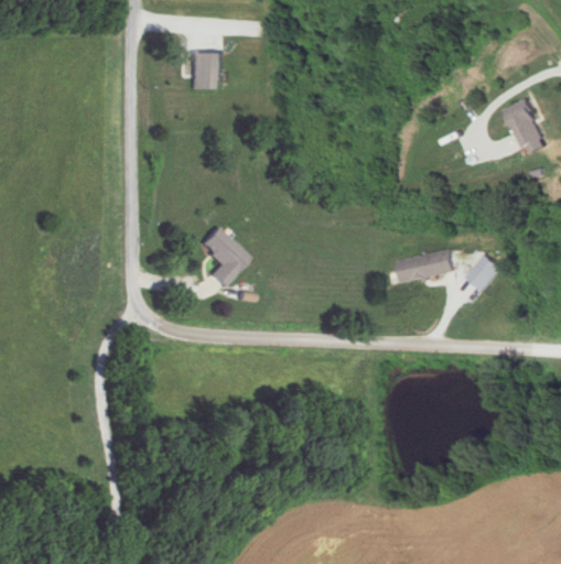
[(194,90),(218,90),(218,54),(194,54),(194,90)]
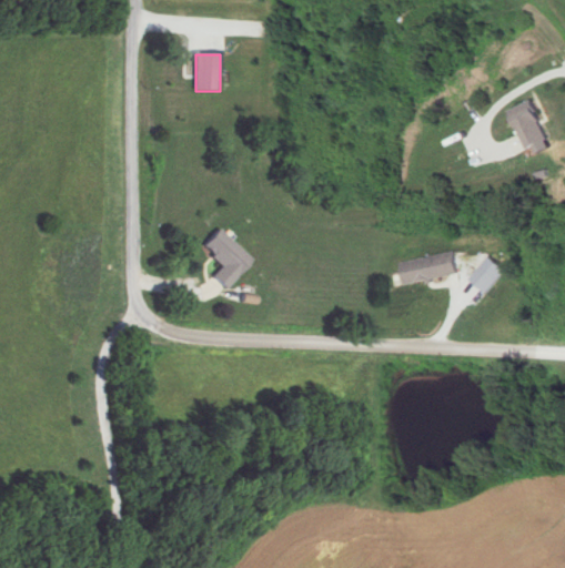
[(511,112),(530,150),(550,140),(531,102),(511,112)]
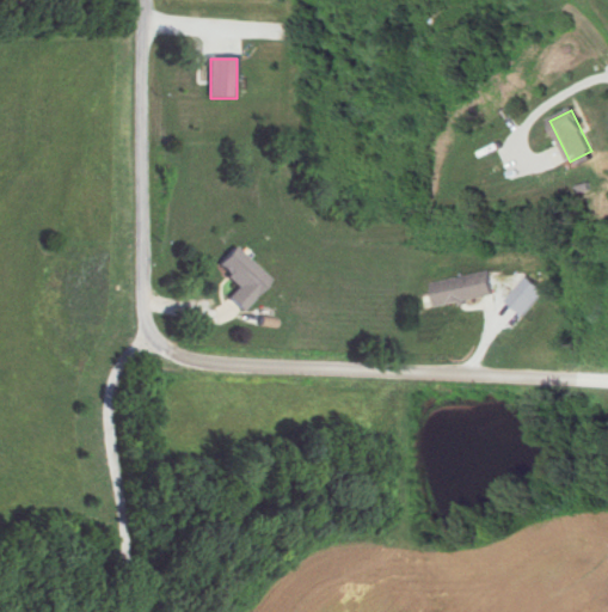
[(241,287),(229,298),(243,311),(274,282),(239,246),(220,264),(241,287)]
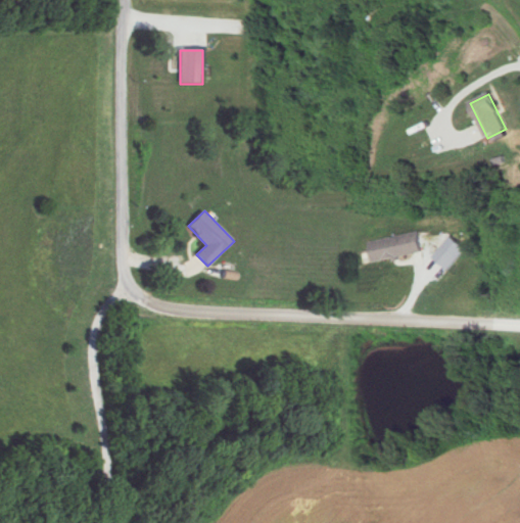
[(420,252),(416,231),(367,241),(372,263),(420,252)]
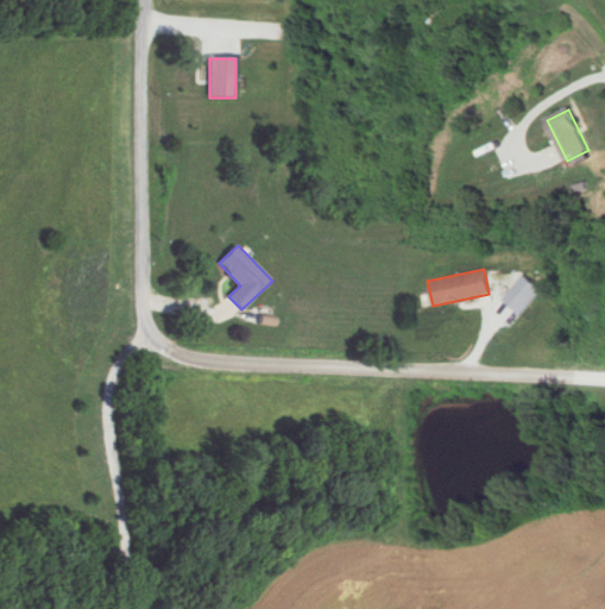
[(503,301),(523,314),(540,287),(520,275),(503,301)]
